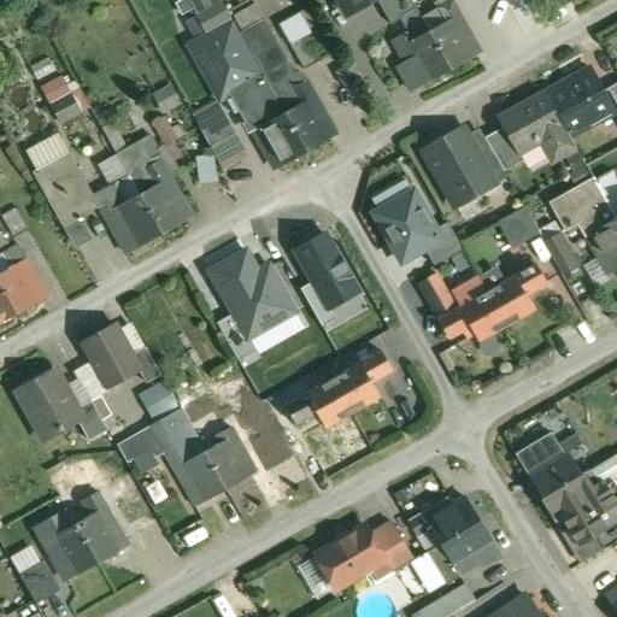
[(341,0),(350,15),(375,0),(341,0)]
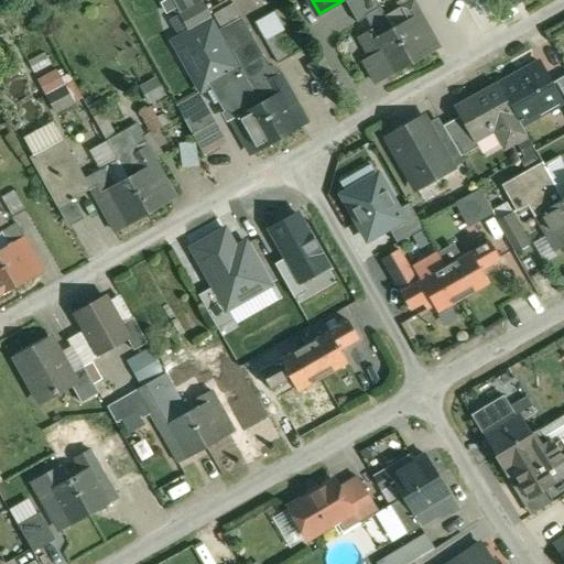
[(346,0),(359,23),(369,18),(382,10),(377,0),(346,0)]
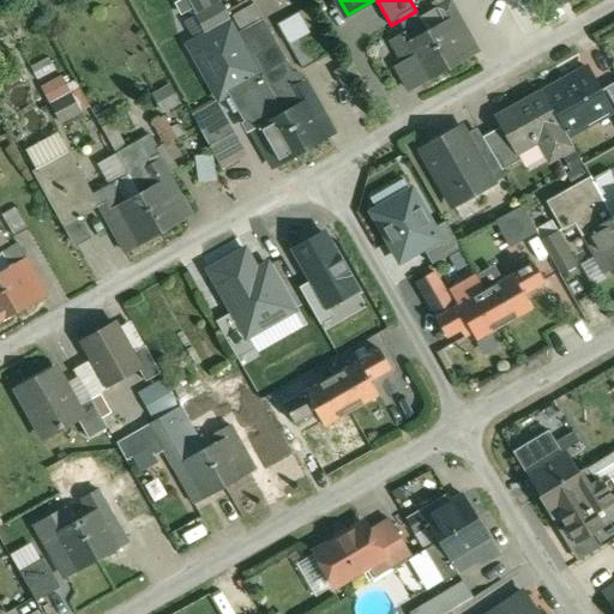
[(459,13),(452,1),(440,8),(446,20),(459,13)]
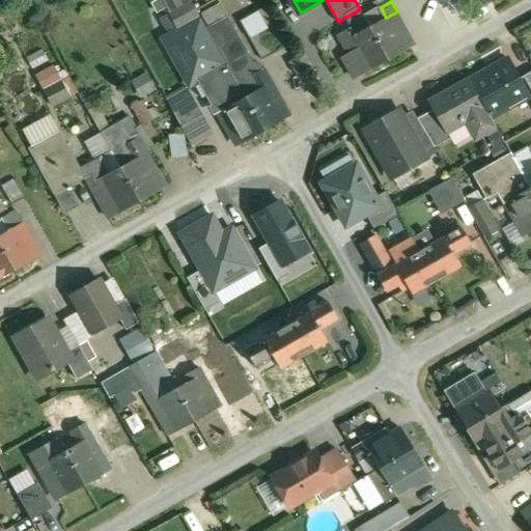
[(220,6),(202,17),(207,26),(225,16),(220,6)]
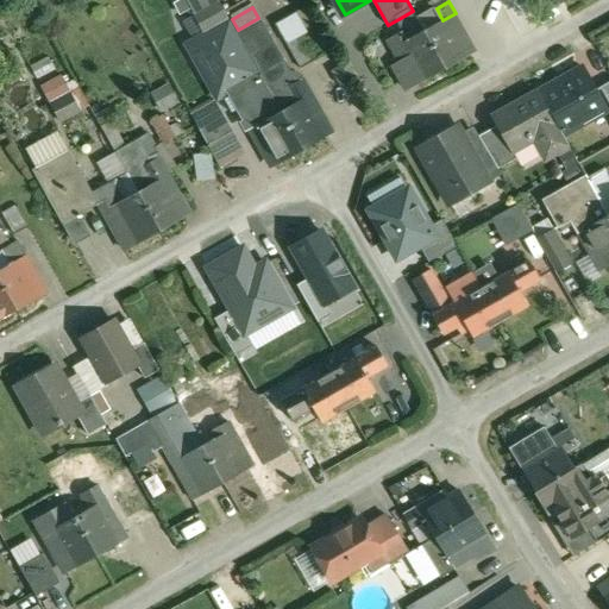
[(413,11),(399,19),(406,32),(409,39),(425,31),(413,11)]
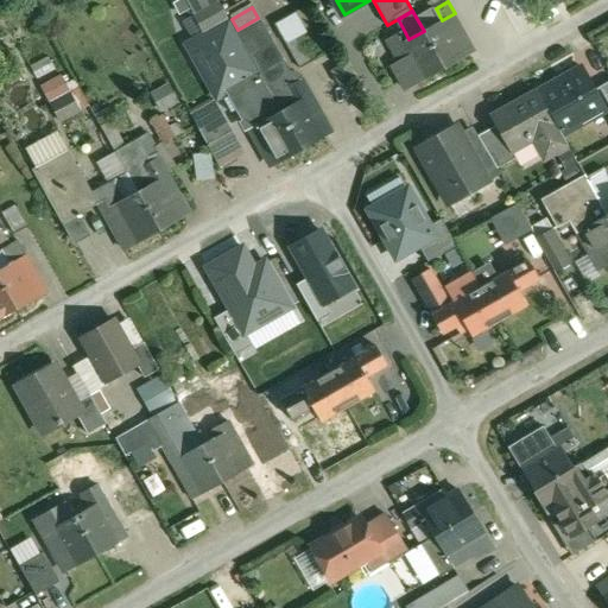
[(476,51),(455,13),(442,20),(424,31),(445,69),(476,51)]
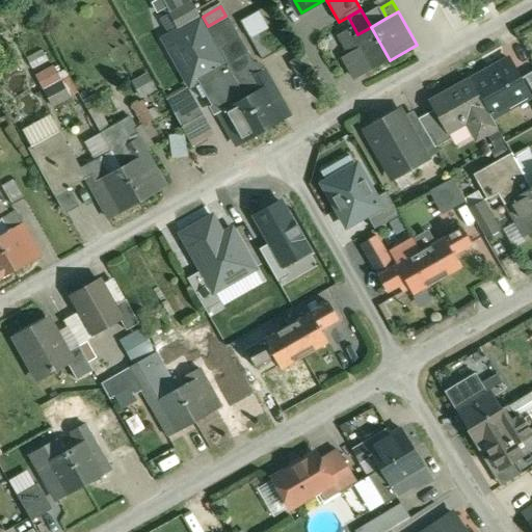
[(261,29),(254,17),(245,21),(255,38),(264,33),(261,29)]
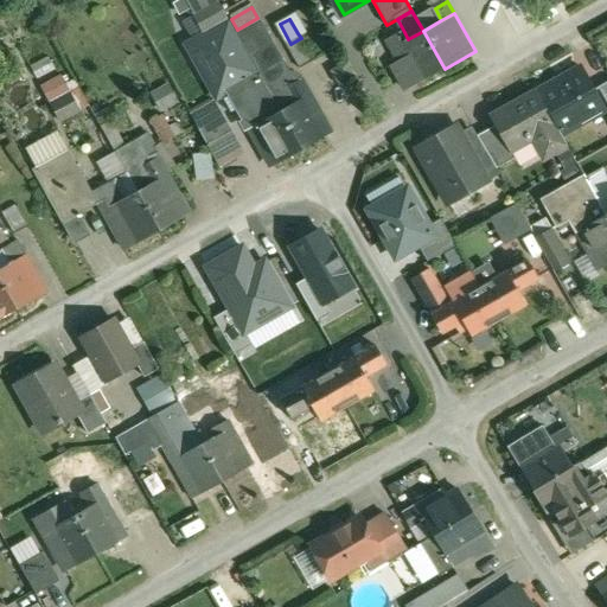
[(259,74),(228,21),(186,45),(200,72),(206,69),(221,96),(238,85),(259,74)]
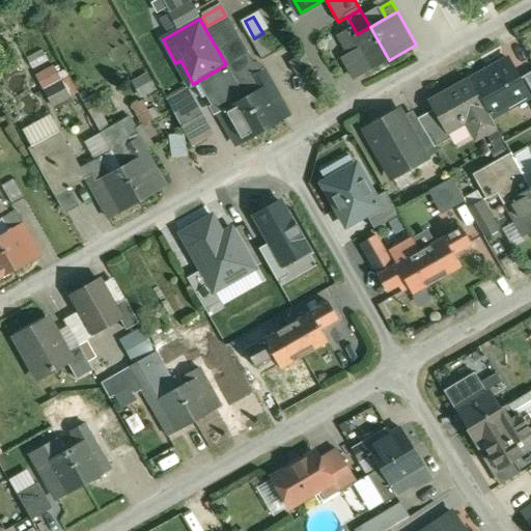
[(290,115),(264,68),(261,70),(259,65),(254,68),(227,20),(210,30),(229,64),(226,64),(243,93),(253,88),(255,91),(245,96),(263,131),(290,115)]
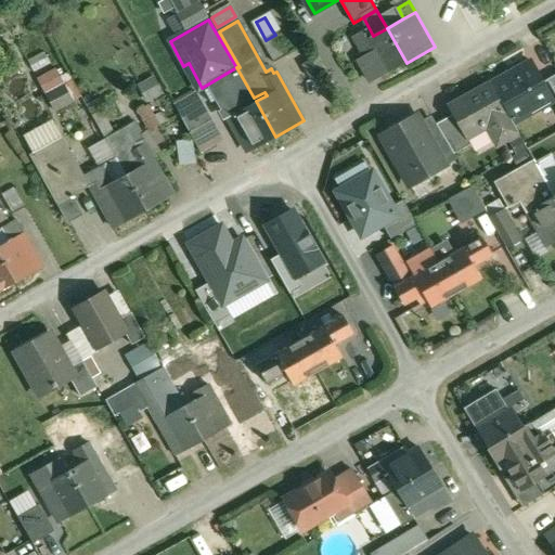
[(289,21),(272,30),(275,35),(278,34),(289,55),(305,48),(289,21)]
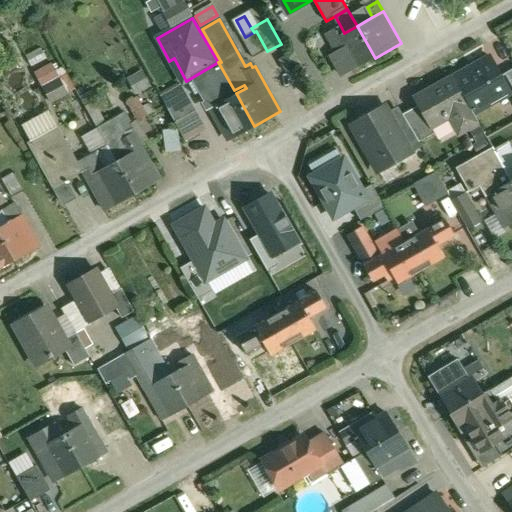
[(357,26),(344,33),(341,27),(327,34),(338,52),(332,55),(343,75),(355,68),(355,69),(375,58),(357,26)]
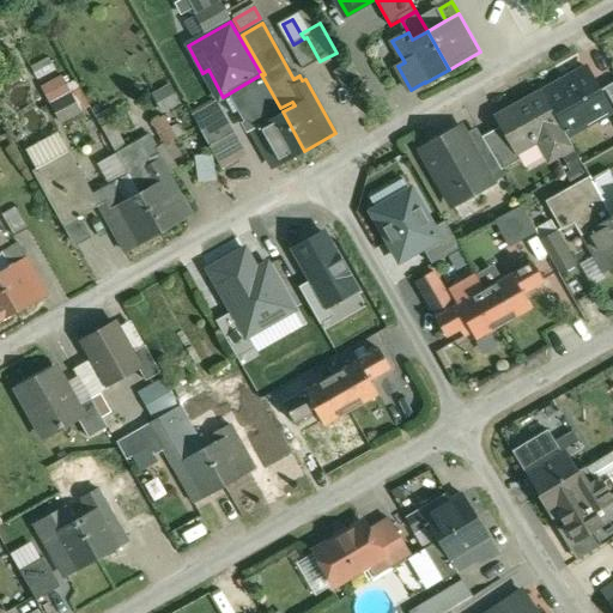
[(320,61),(307,37),(304,38),(293,44),(292,46),(305,70),(320,61)]
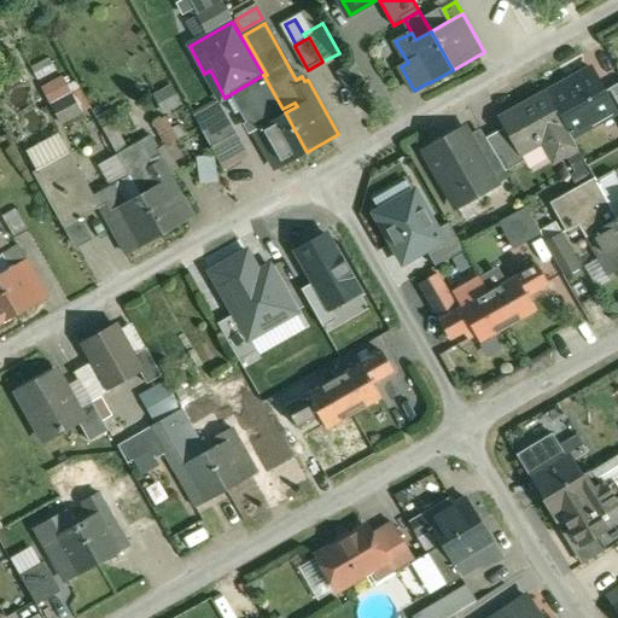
[(592,69),(547,93),(572,136),(616,112),(592,69)]
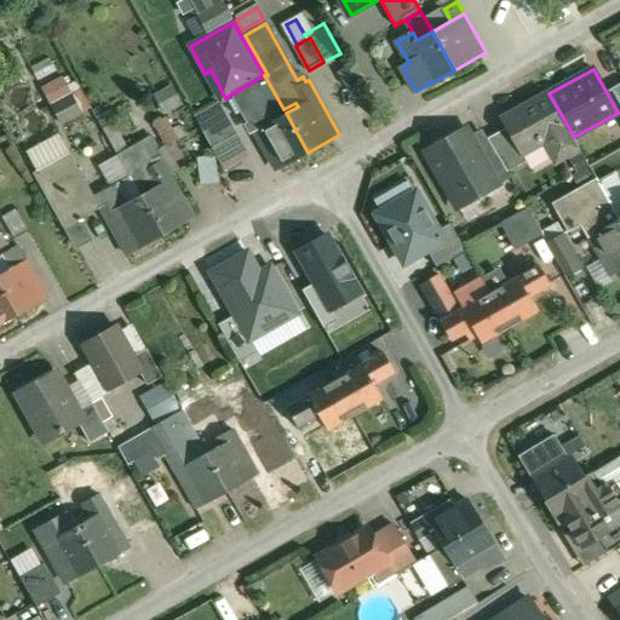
[(264,75),(244,87),(253,104),(242,110),(275,168),(281,165),(282,166),(308,153),(286,113),(283,109),(264,75)]
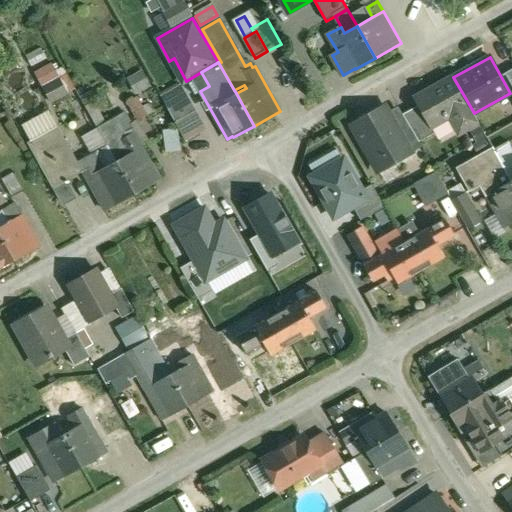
[(34,84),(54,77),(49,63),(29,70),(34,84)]
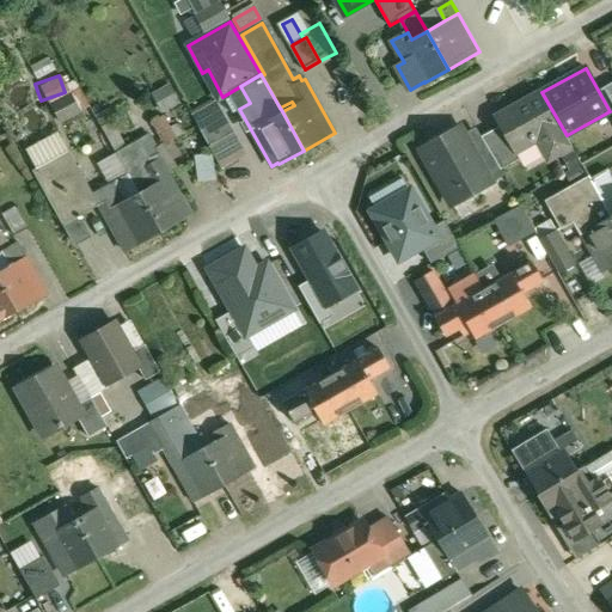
[(567,135),(542,92),(496,118),(501,127),(515,152),(516,151),(538,139),(550,159),(573,147),(567,135)]
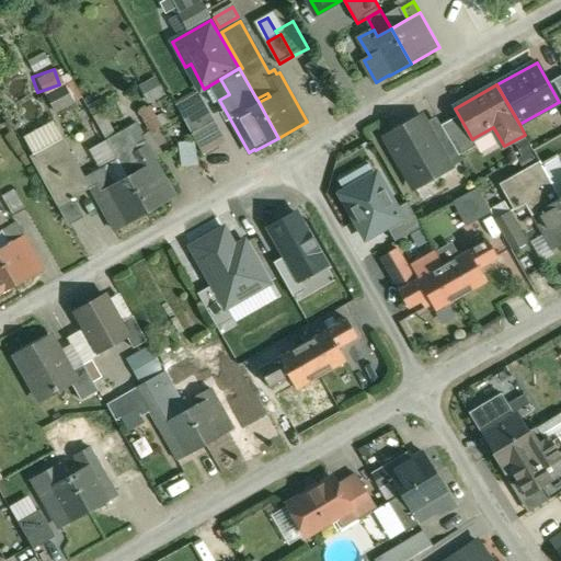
[(44,101),(50,112),(67,103),(60,92),(44,101)]
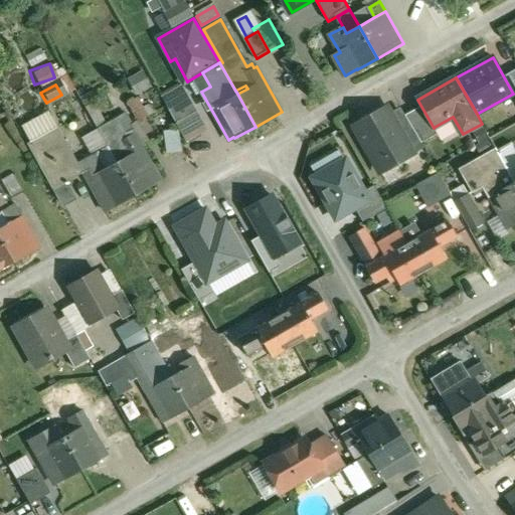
[(182,87),(162,98),(179,128),(199,117),(182,87)]
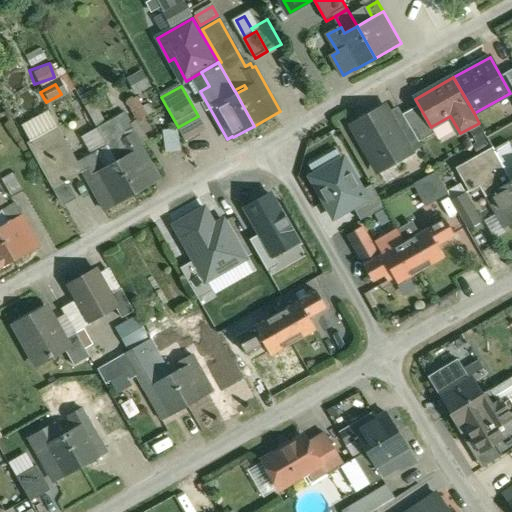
[(419,106),(404,114),(412,128),(420,142),(435,133),(432,126),(431,127),(419,106)]
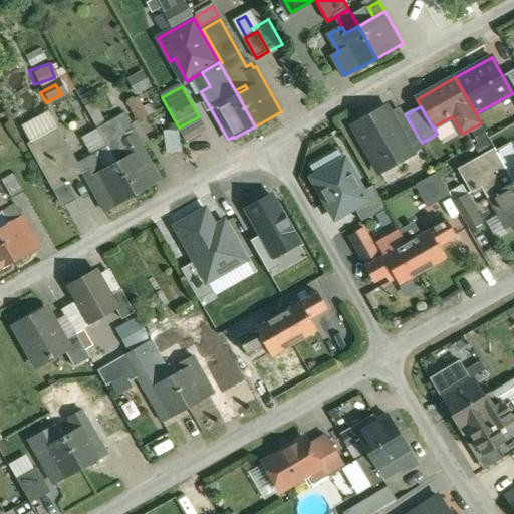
[(386,107),(352,125),(379,173),(412,154),(410,149),(402,136),(386,107)]
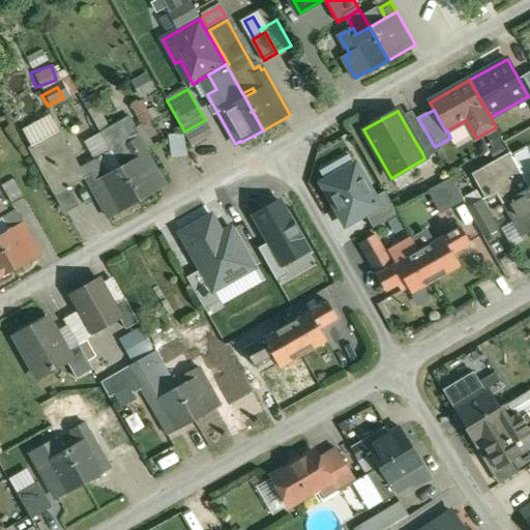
[(17,128),(25,145),(54,131),(46,114),(17,128)]
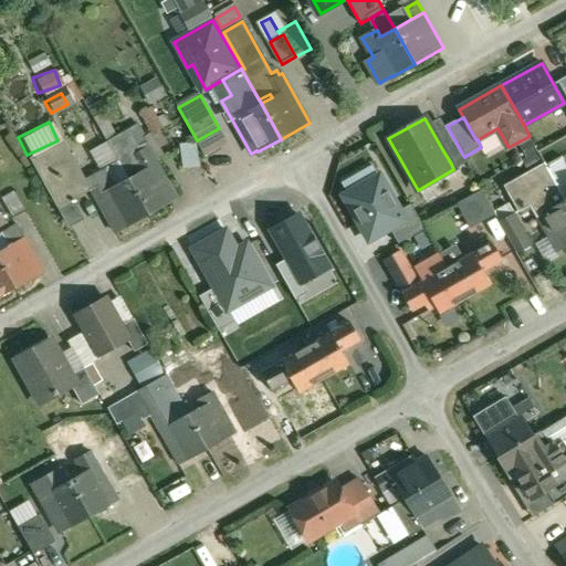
[(126,123),(112,132),(116,137),(108,142),(127,174),(135,170),(134,169),(124,150),(143,140),(146,138),(139,125),(130,130),(126,123)]
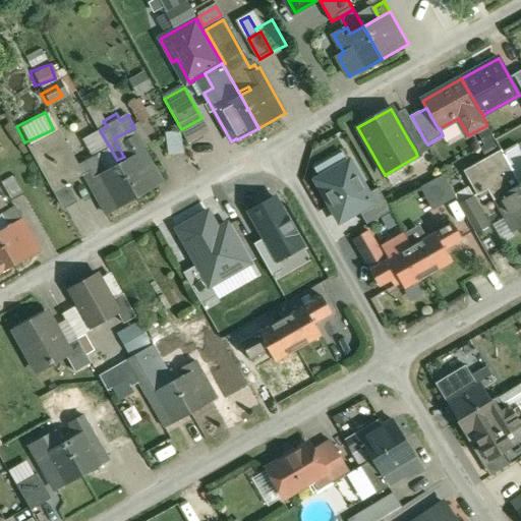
[(84,173),(59,129),(29,147),(54,190),(84,173)]
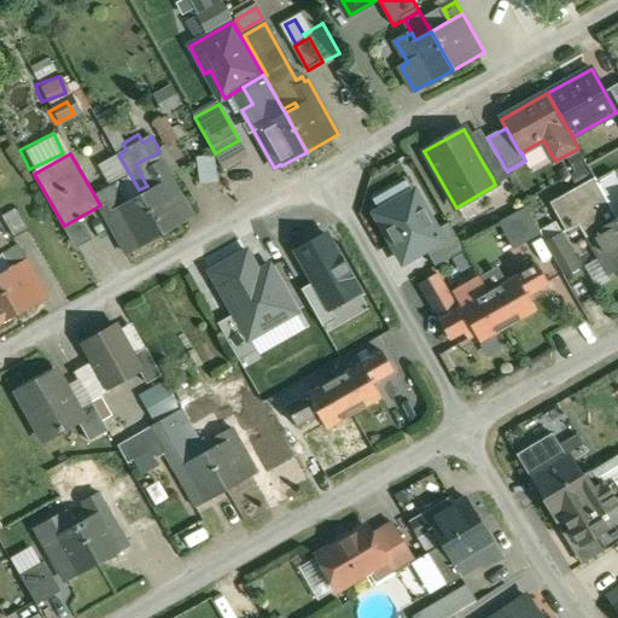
[(156,153),(135,164),(146,185),(151,182),(153,188),(173,178),(163,161),(162,162),(156,153)]
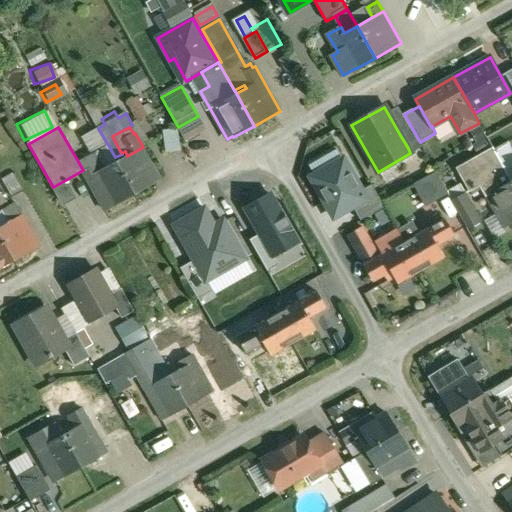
[(412,128),(400,135),(408,148),(420,142),(412,128)]
